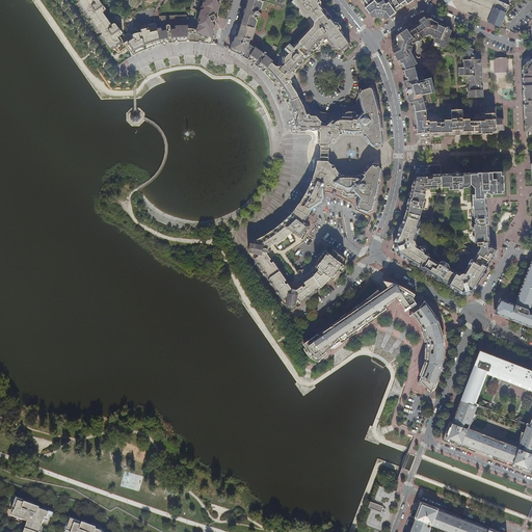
[(94,0),(82,0),(79,2),(81,4),(80,7),(82,9),(83,8),(85,10),(84,12),(86,15),(85,17),(86,19),(88,18),(89,18),(94,23),(92,25),(96,29),(98,29),(102,34),(100,35),(100,37),(101,38),(103,40),(104,42),(106,42),(112,50),(114,49),(118,54),(128,48),(130,52),(133,56),(140,52),(151,48),(160,45),(161,45),(157,29),(156,23),(149,25),(149,28),(150,30),(141,32),(128,35),(127,34),(124,35),(123,34),(121,35),(120,33),(120,32),(120,31),(117,28),(118,28),(116,25),(114,24),(112,25),(103,11),(103,7),(101,4),(102,4),(99,0),(97,0),(96,1),(94,0)]
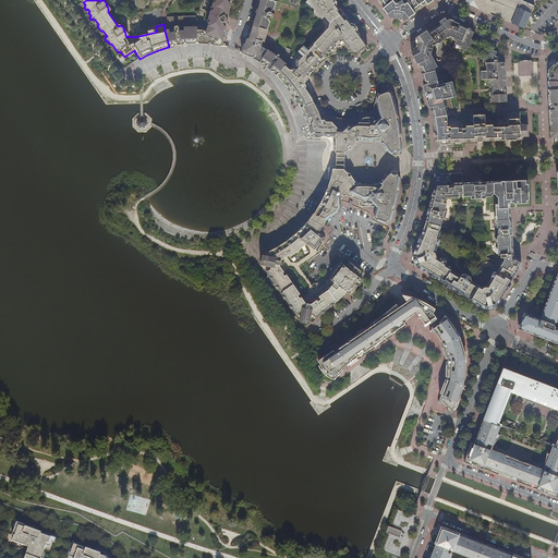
[(215,0),(217,2),(214,3),(213,7),(214,9),(211,10),(209,20),(210,22),(208,23),(209,25),(225,31),(226,26),(225,25),(226,22),(228,22),(228,20),(228,17),(226,17),(226,14),(228,13),(230,5),(229,2),(231,1),(232,1),(234,0),(233,0),(215,0)]
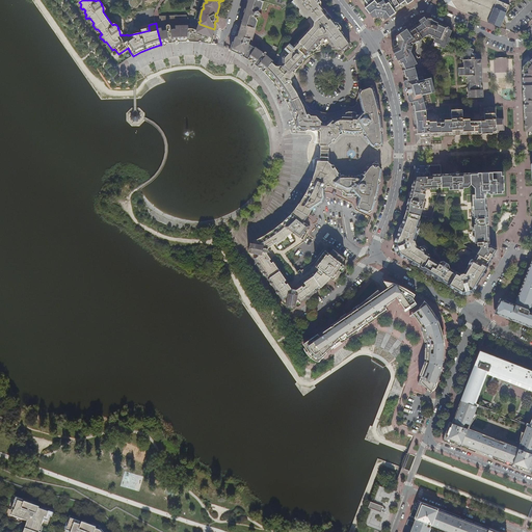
[(259,0),(247,0),(246,4),(248,5),(241,29),(254,33),(258,21),(257,18),(259,17),(260,18),(261,17),(262,15),(261,14),(260,12),(258,10),(261,9),(266,10),(268,3),(259,0)]
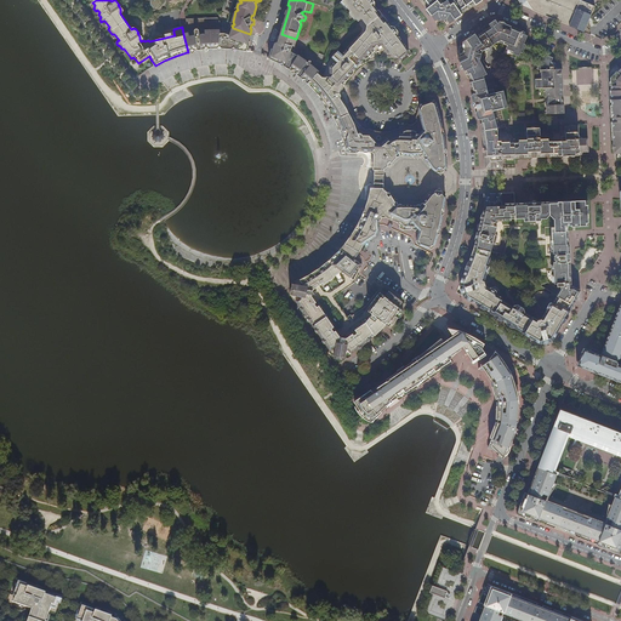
[(332,57),(336,61),(330,67),(330,74),(328,77),(329,79),(328,79),(328,81),(325,83),(324,78),(322,78),(318,73),(311,80),(314,84),(320,90),(324,93),(330,103),(335,110),(339,117),(348,112),(346,108),(340,98),(341,97),(342,95),(341,93),(339,93),(345,83),(348,78),(357,68),(362,64),(364,62),(368,61),(371,60),(375,58),(377,56),(381,55),(385,56),(391,57),(393,57),(399,58),(400,61),(408,55),(409,50),(405,44),(396,32),(391,35),(389,33),(391,32),(392,27),(380,12),(372,4),(368,7),(365,5),(368,3),(366,0),(342,0),(342,1),(349,11),(349,15),(354,20),(357,20),(358,22),(362,18),(368,26),(366,30),(362,36),(359,34),(342,53),(339,51),(332,57)]
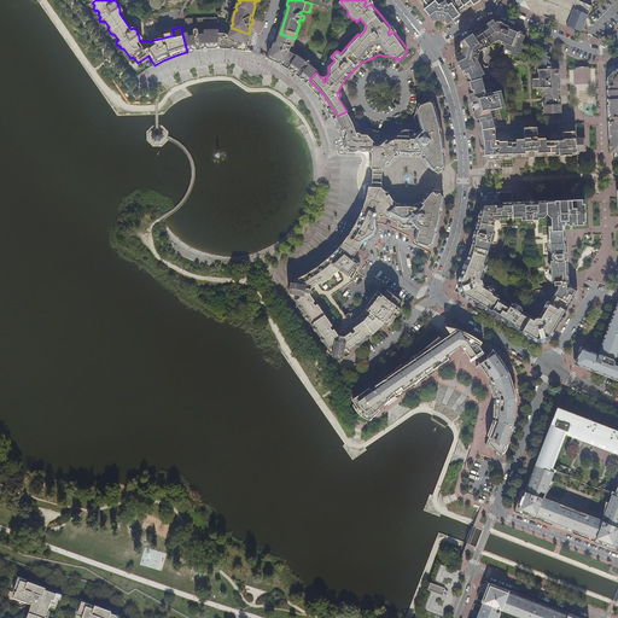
[(420,0),(426,7),(424,10),(433,22),(437,18),(442,18),(442,12),(444,12),(444,18),(448,24),(460,15),(459,12),(449,0),(420,0)]
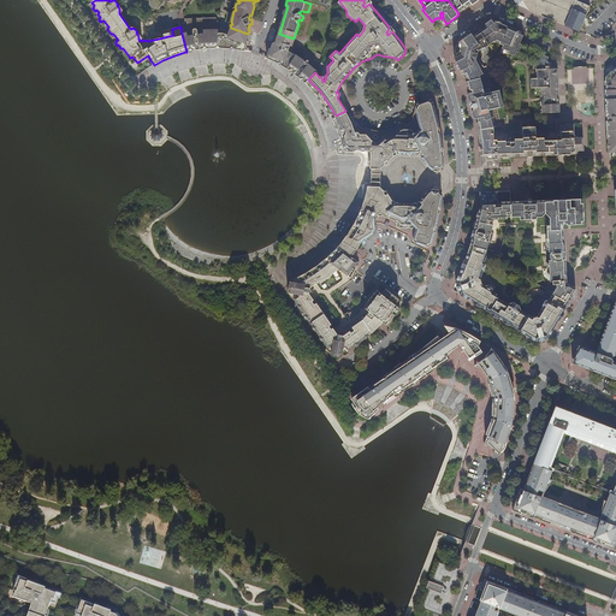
[(457,0),(448,0),(457,12),(463,7),(457,0)]
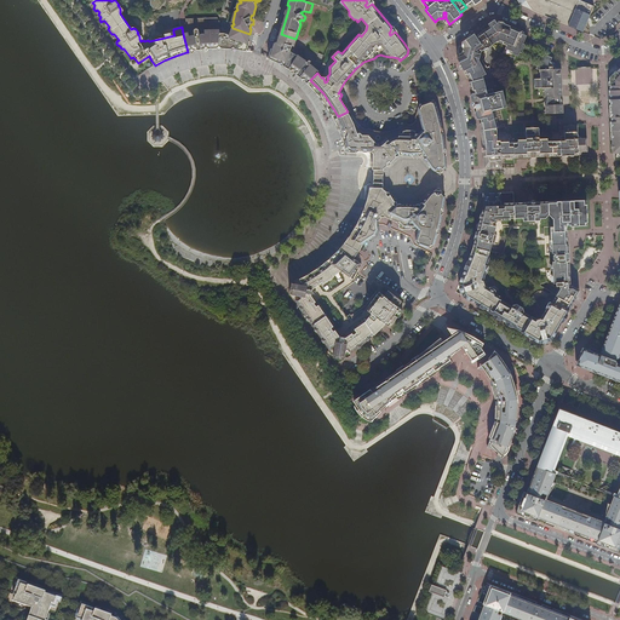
[(549,17),(583,33),(589,19),(593,6),(579,0),(562,0),(561,5),(549,0),(516,0),(521,5),(522,6),(549,17)]
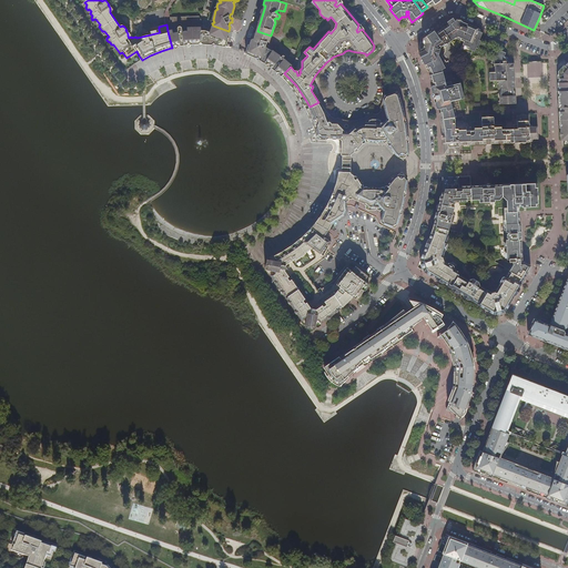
[(214,41),(226,43),(229,38),(226,38),(211,32),(205,30),(201,30),(201,20),(199,16),(170,18),(172,30),(175,43),(190,41),(202,41),(214,41)]
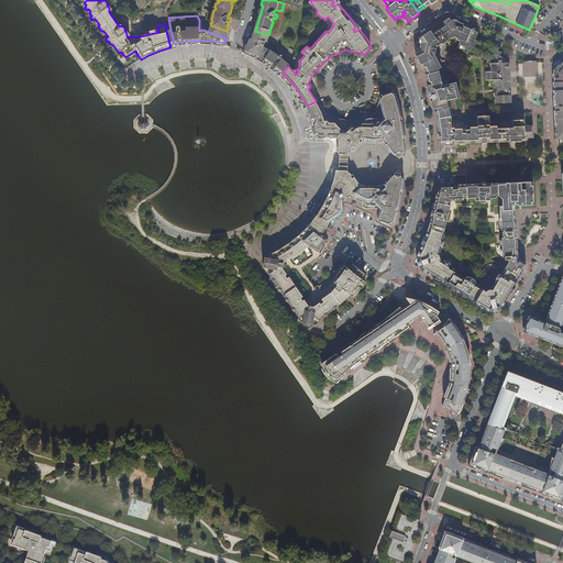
[(443,22),(449,19),(452,20),(460,23),(473,29),(474,28),(455,20),(449,18),(443,22)]
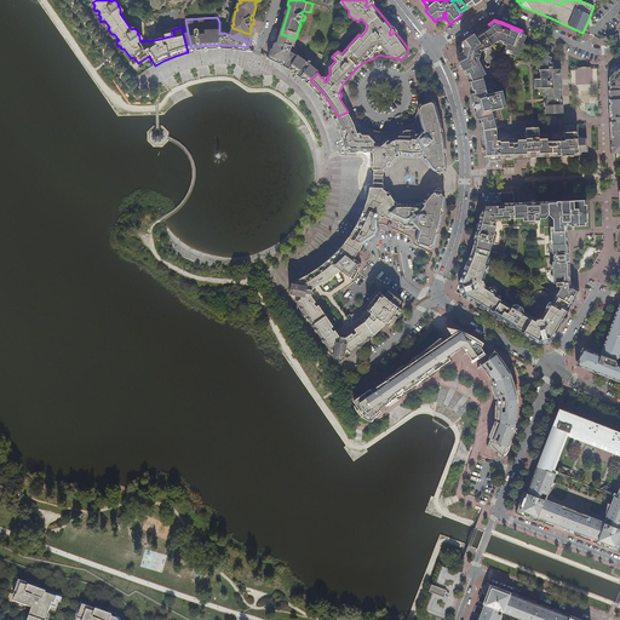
[(494,21),(488,24),(489,27),(482,32),(492,45),(499,40),(506,44),(505,49),(512,52),(511,53),(517,56),(520,52),(522,53),(526,45),(523,44),(527,36),(521,34),(521,32),(506,26),(504,29),(501,29),(499,28),(497,24),(498,22),(494,21)]
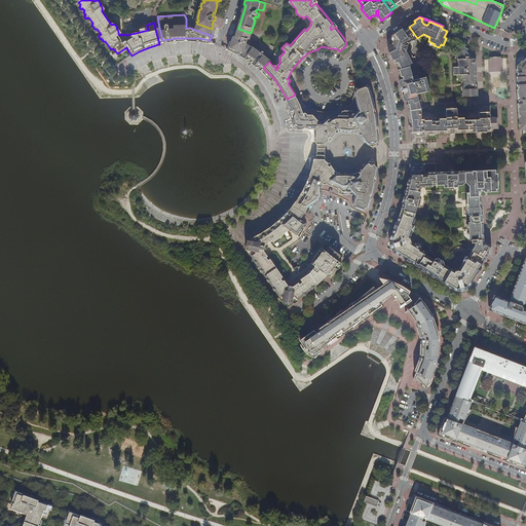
[(195,30),(210,35),(211,32),(212,29),(197,24),(196,27),(195,30)]
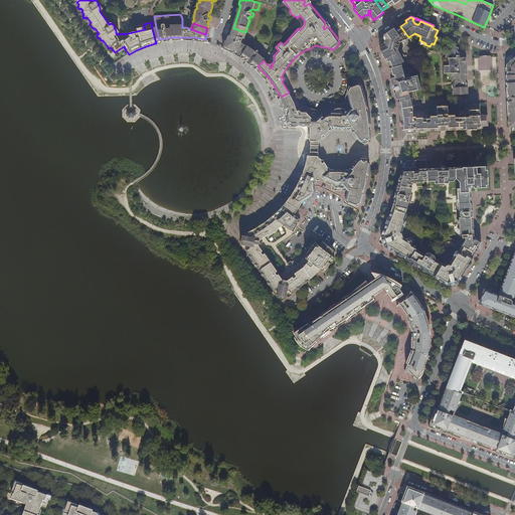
[(400,26),(394,30),(402,41),(408,37),(400,26)]
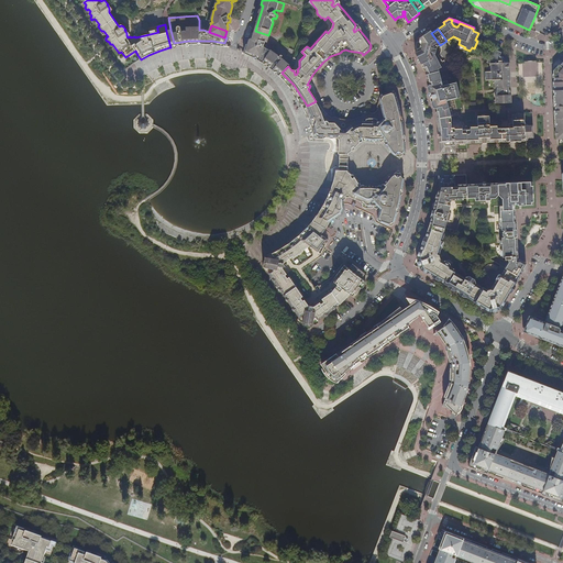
[(166,31),(170,47),(173,46),(179,45),(189,44),(203,44),(211,45),(217,45),(223,47),(224,43),(212,41),(200,41),(188,41),(174,43),(170,30),(168,31),(166,31)]
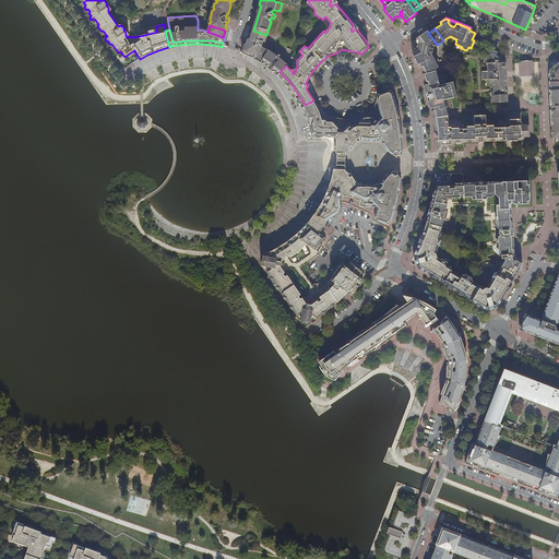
[(252,34),(251,36),(265,42),(266,35),(253,31),(252,34)]
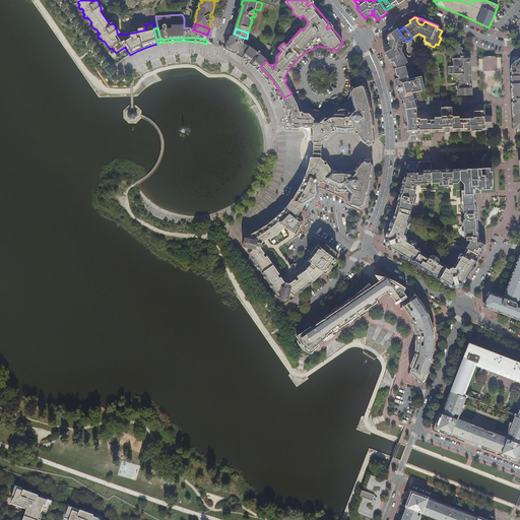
[(407,142),(420,142),(420,132),(432,132),(445,132),(445,126),(448,125),(449,132),(461,131),(461,124),(464,124),(465,131),(485,130),(484,127),(490,127),(490,125),(492,125),(492,116),(488,116),(484,113),(484,106),(472,106),(473,115),(473,117),(470,117),(470,118),(459,119),(459,116),(452,117),(452,107),(441,108),(441,117),(434,118),(434,120),(427,120),(427,119),(420,119),(419,118),(416,118),(416,113),(417,113),(417,107),(414,92),(425,89),(421,76),(413,78),(412,74),(408,76),(405,63),(404,60),(405,59),(401,50),(403,44),(406,42),(398,30),(397,28),(387,36),(390,40),(390,43),(395,45),(394,48),(389,46),(385,50),(388,60),(390,59),(394,67),(395,70),(397,78),(395,78),(397,86),(399,86),(399,89),(406,87),(407,90),(399,92),(404,112),(404,121),(407,121),(407,124),(414,124),(414,127),(407,128),(407,142)]
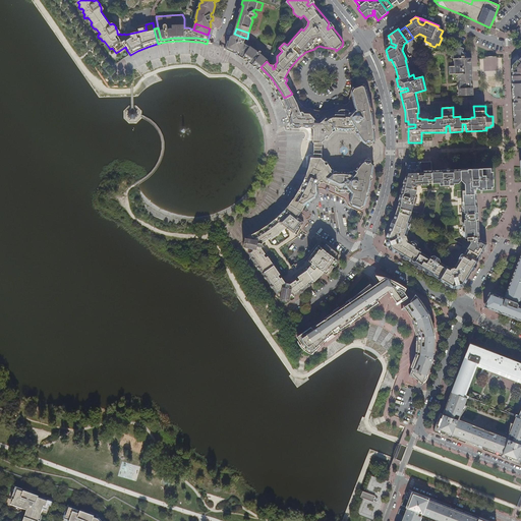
[(229,42),(228,45),(229,47),(238,51),(246,56),(253,61),(258,66),(261,67),(267,61),(267,60),(261,54),(262,52),(259,51),(257,53),(252,49),(246,45),(248,40),(246,39),(247,39),(234,34),(232,37),(230,42),(229,42)]
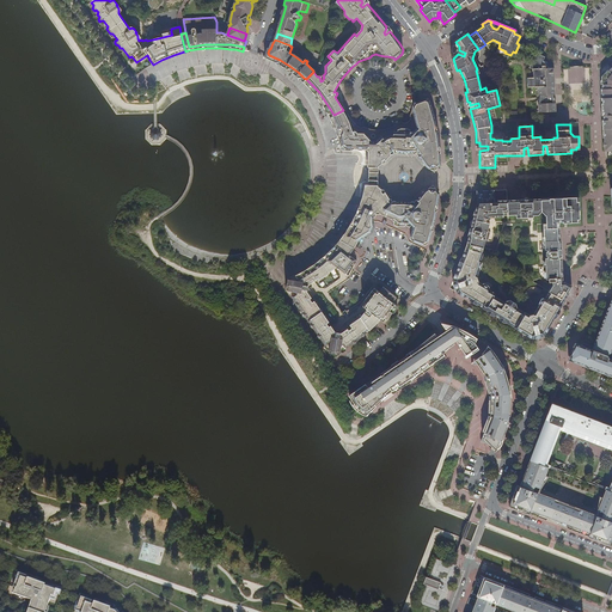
[(268,53),(267,59),(277,65),(282,67),(287,69),(297,77),(299,79),(304,83),(306,79),(304,78),(298,72),(289,66),(280,60),(269,55),(268,53)]
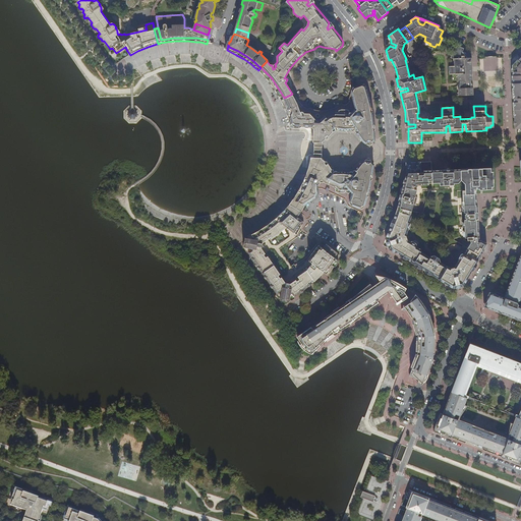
[(460,96),(473,95),(473,88),(469,88),(467,88),(467,81),(469,81),(469,80),(472,80),(472,63),(470,63),(470,58),(466,58),(466,53),(462,52),(463,49),(457,45),(455,50),(454,50),(452,54),(458,58),(458,59),(453,59),(453,66),(449,66),(449,75),(459,74),(459,77),(458,77),(458,81),(459,81),(459,89),(458,88),(458,93),(460,93),(460,96)]
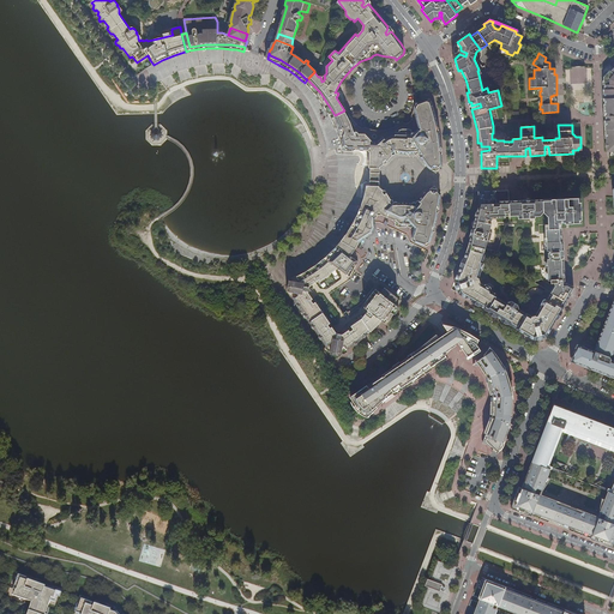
[(565,84),(588,84),(587,67),(565,67),(565,84)]
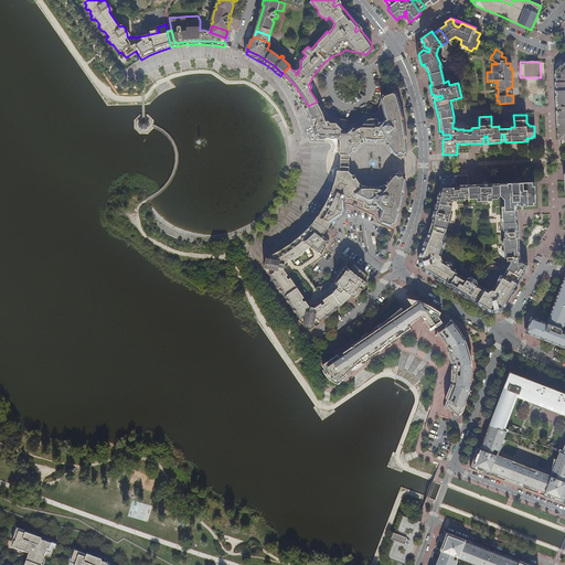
[(558,140),(560,140),(562,140),(564,140),(564,142),(564,63),(564,62),(555,72),(555,74),(556,75),(556,76),(556,78),(555,80),(556,102),(558,103),(558,106),(557,106),(557,108),(556,109),(558,140)]
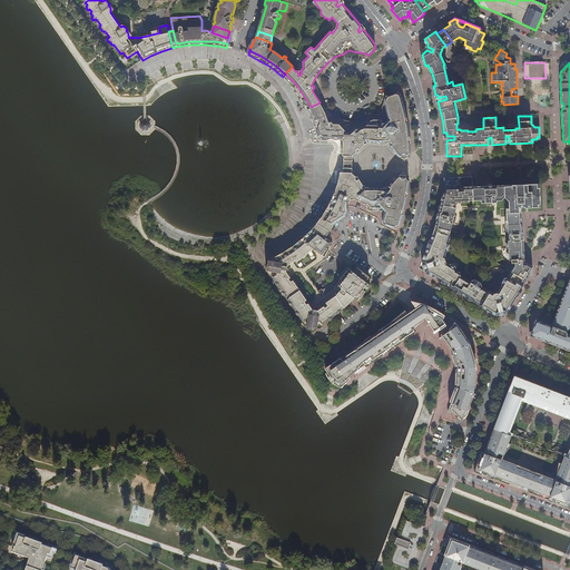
[(285,74),(283,77),(292,87),(294,89),(298,96),(303,102),(306,108),(311,107),(307,101),(303,95),(297,86),(294,82),(288,77),(285,74)]
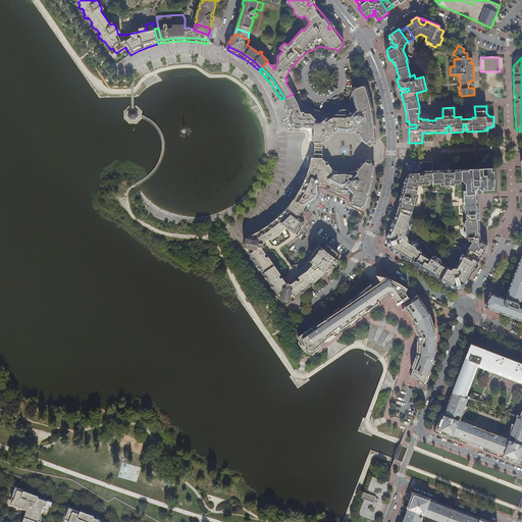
[(337,124),(338,128),(340,133),(345,133),(352,131),(353,127),(353,123),(356,123),(356,128),(359,132),(358,134),(367,145),(372,145),(375,140),(374,126),(374,120),(372,111),(370,100),(367,92),(365,84),(353,88),(352,92),(350,98),(350,101),(350,102),(349,103),(348,104),(346,105),(345,105),(343,104),(341,106),(338,108),(334,110),(334,117),(338,120),(337,124)]
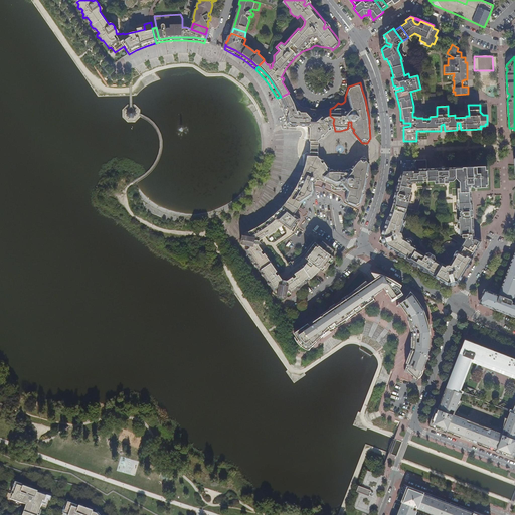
[(281,97),(277,98),(279,101),(282,100),(291,96),(289,93),(281,97)]
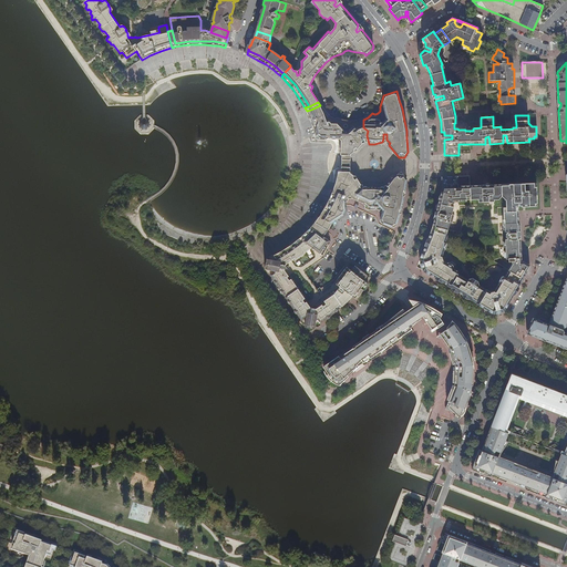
[(341,137),(341,155),(342,155),(351,154),(356,151),(358,148),(362,144),(361,142),(356,135),(357,129),(354,126),(348,132),(342,132),(342,129),(340,126),(338,126),(338,122),(334,119),(330,115),(328,116),(326,115),(325,115),(320,105),(310,110),(313,116),(317,125),(318,132),(321,137),(326,137),(341,137)]
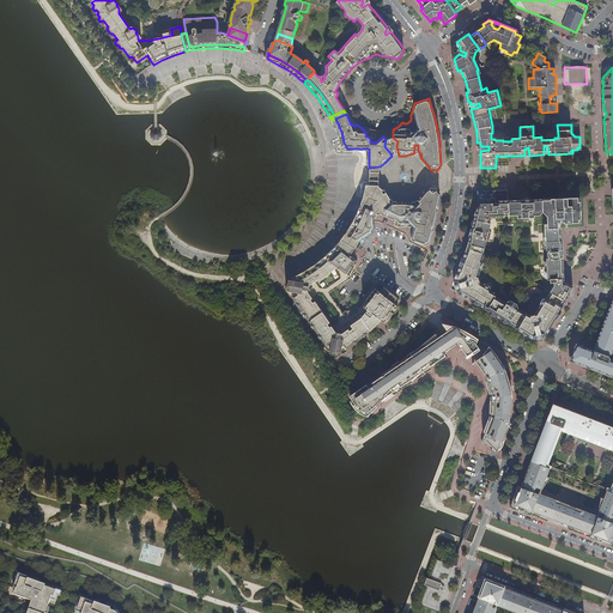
[(335,119),(332,120),(337,132),(340,141),(341,146),(346,151),(352,151),(352,149),(347,149),(344,143),(343,135),(339,126),(335,119)]
